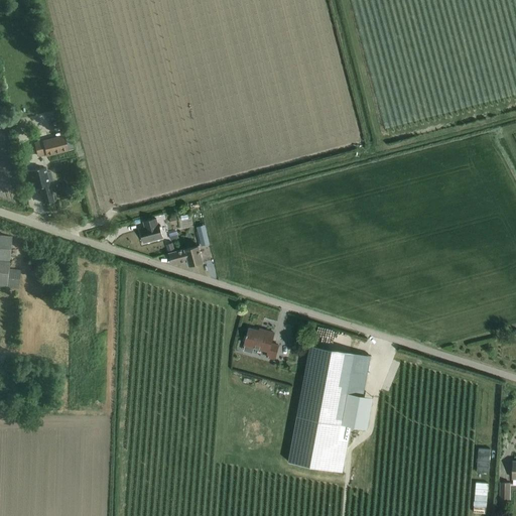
[(34,143),(38,157),(46,154),(46,156),(69,151),(65,135),(42,141),(34,143)]
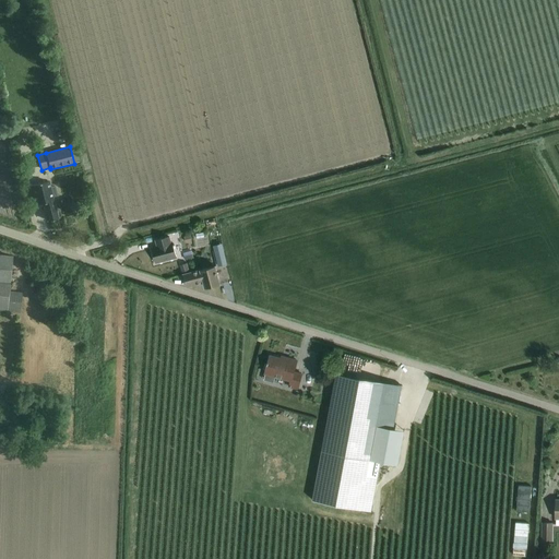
[(49,181),(32,187),(36,204),(43,202),(48,221),(59,217),(54,200),(58,199),(55,188),(51,189),(49,181)]
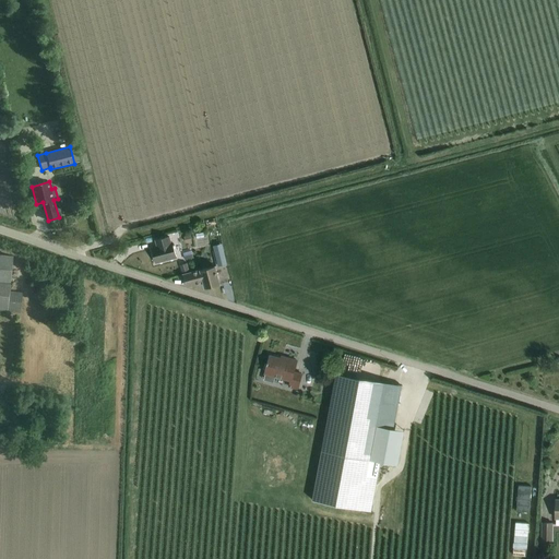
[(157,247),(152,248),(155,263),(176,258),(171,242),(170,244),(168,237),(155,240),(157,247)]
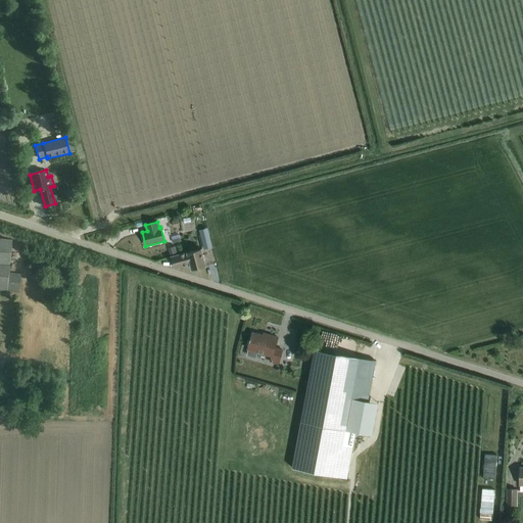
[(208,234),(200,237),(200,239),(202,246),(203,249),(211,247),(211,246),(211,244),(208,234)]
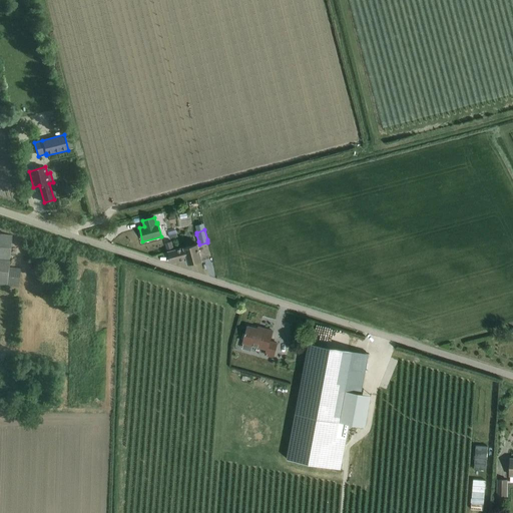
[(0,285),(18,288),(20,269),(8,268),(11,235),(0,233),(0,285)]
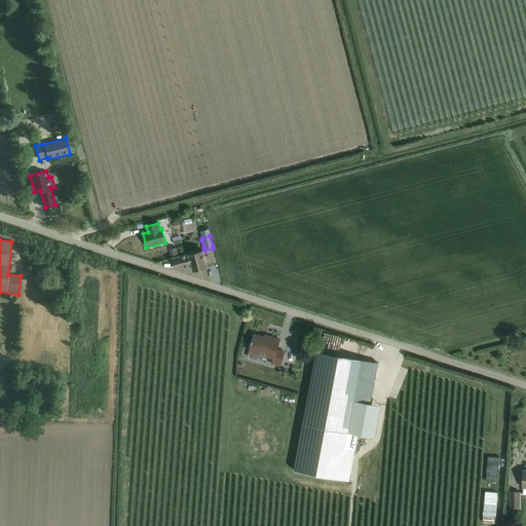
[(170,249),(172,256),(178,254),(176,248),(170,249)]
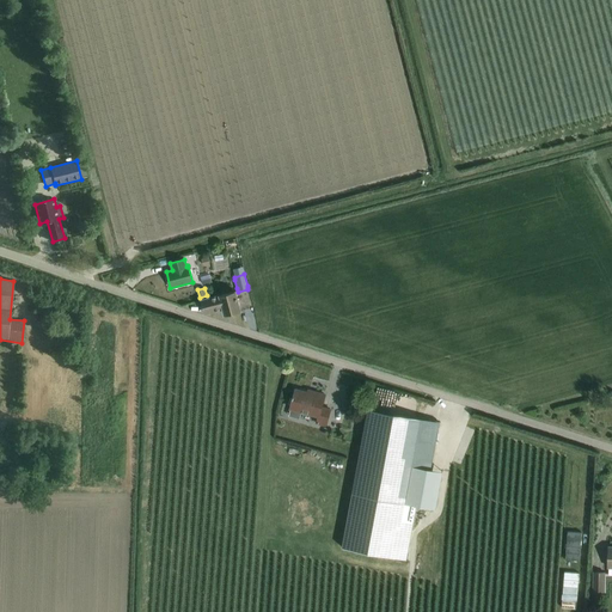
[(200,301),(201,303),(203,313),(222,308),(225,316),(240,312),(234,292),(200,301)]
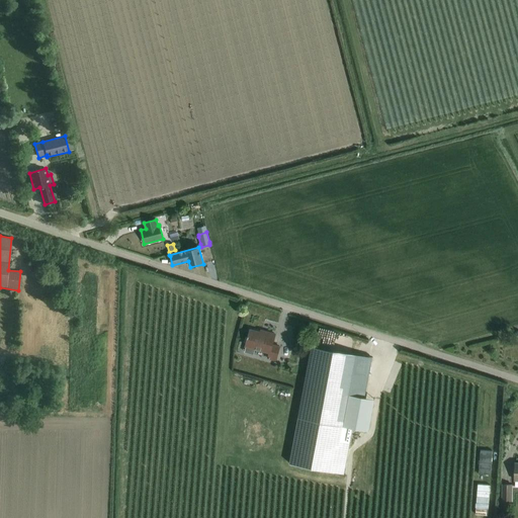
[(267,358),(275,360),(279,347),(271,345),(274,334),(260,330),(260,332),(250,330),(247,339),(245,346),(269,352),(267,358)]
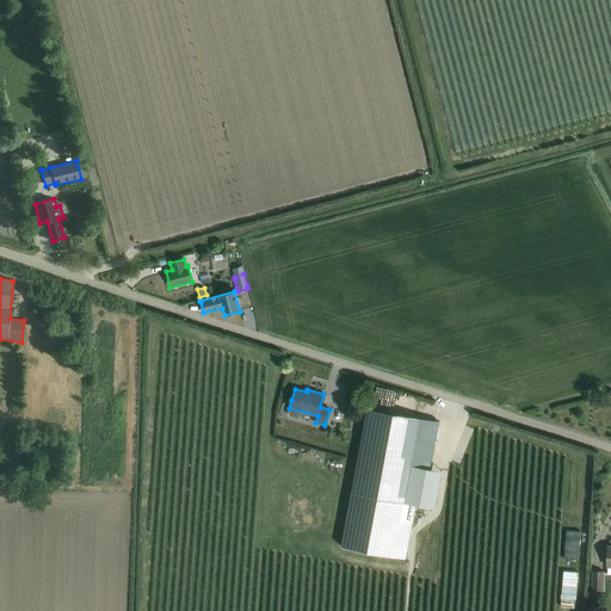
[(368,408),(343,547),(395,556),(405,559),(415,504),(403,503),(411,466),(429,468),(438,421),(368,408)]
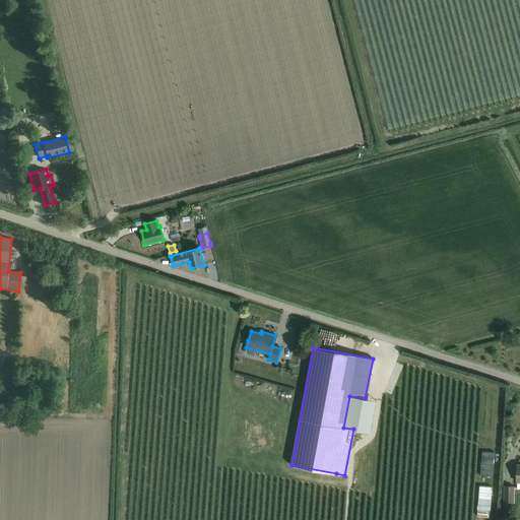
[(481,452),(479,476),(492,476),(494,453),(481,452)]
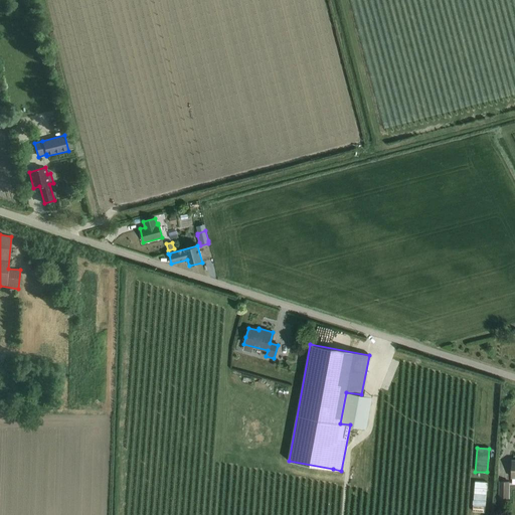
[(475,482),(473,511),(485,512),(487,483),(475,482)]
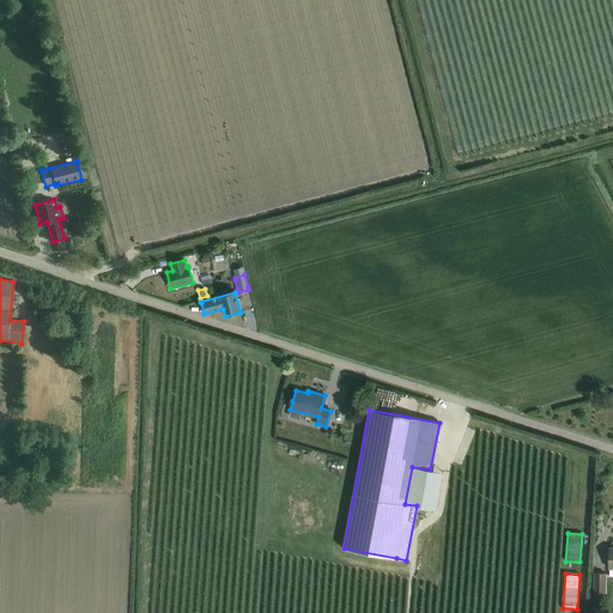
[(594,574),(594,595),(605,596),(605,575),(594,574)]
